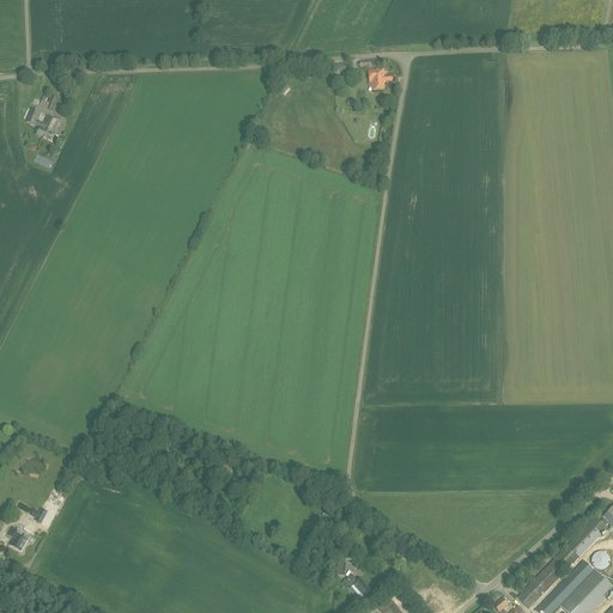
[(384,82),(396,80),(395,76),(384,76),(384,70),(369,71),(370,83),(372,83),(372,91),(384,90),(384,82)]
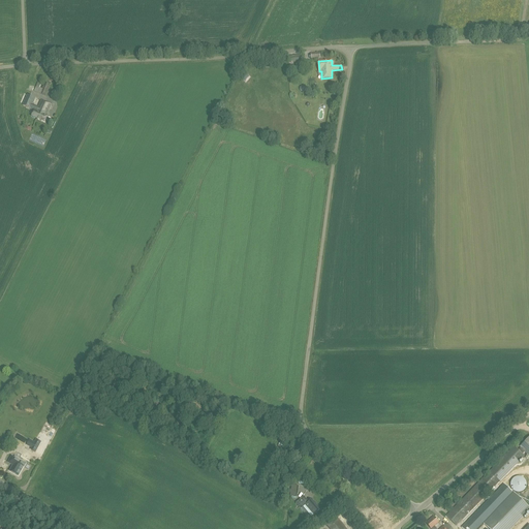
[(240,78),(244,82),(249,75),(245,71),(240,78)]
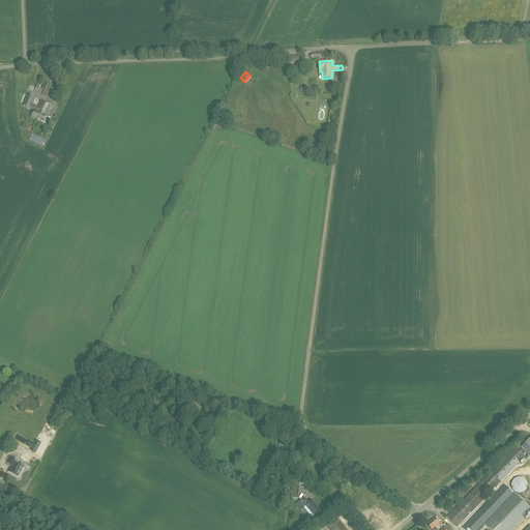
[(34,91),(47,96),(51,85),(45,83),(42,89),(39,88),(41,84),(37,83),(34,91)]
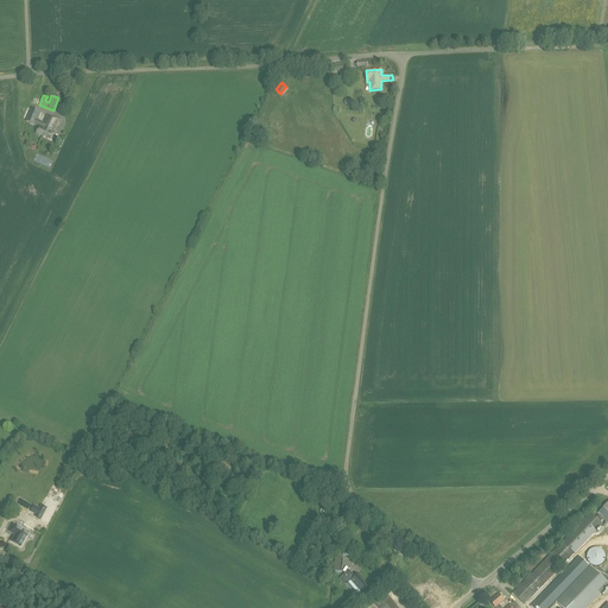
[(37,133),(51,140),(55,133),(54,133),(59,121),(48,116),(44,124),(37,120),(40,113),(32,108),(26,121),(39,127),(37,133)]
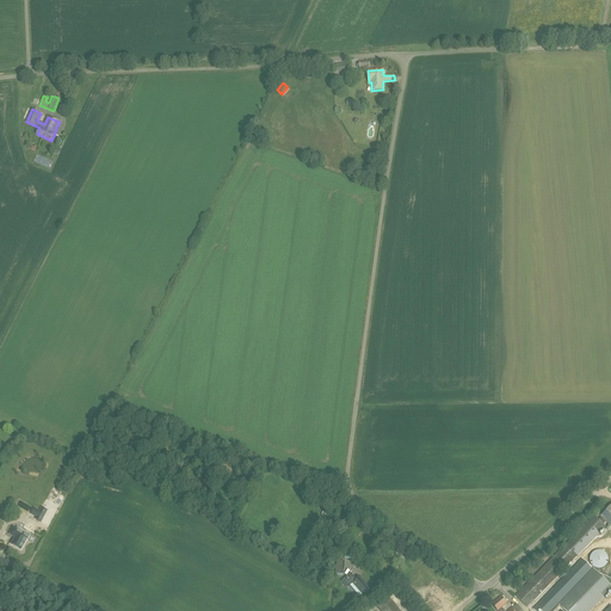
[(516,596),(528,608),(605,528),(603,525),(606,522),(610,526),(610,504),(600,516),(600,517),(598,520),(593,516),(516,596)]
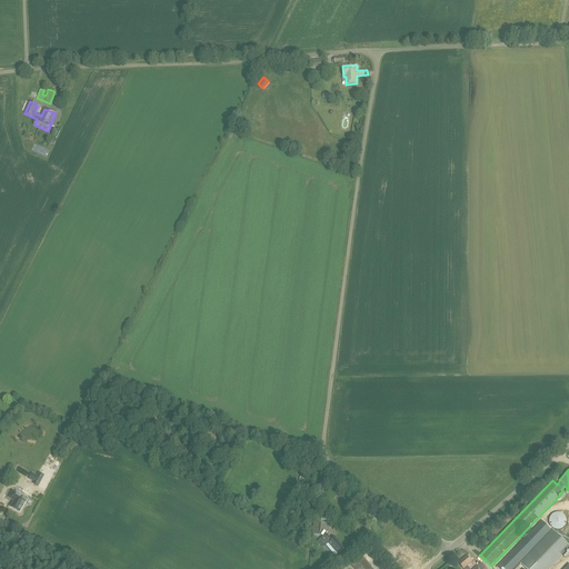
[(39,472),(33,483),(38,486),(45,476),(39,472)]
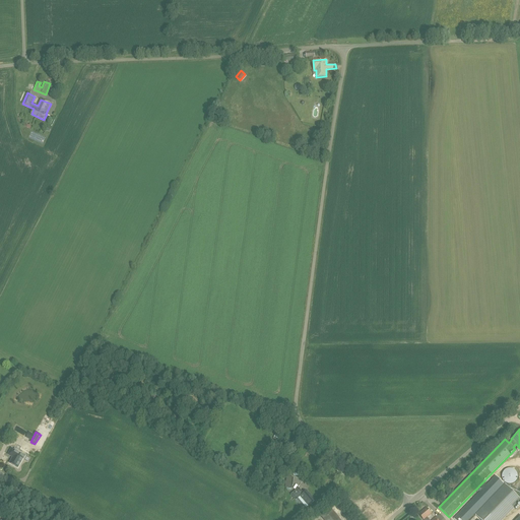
[(9,463),(18,468),(23,458),(19,456),(22,451),(14,446),(9,456),(12,458),(9,463)]
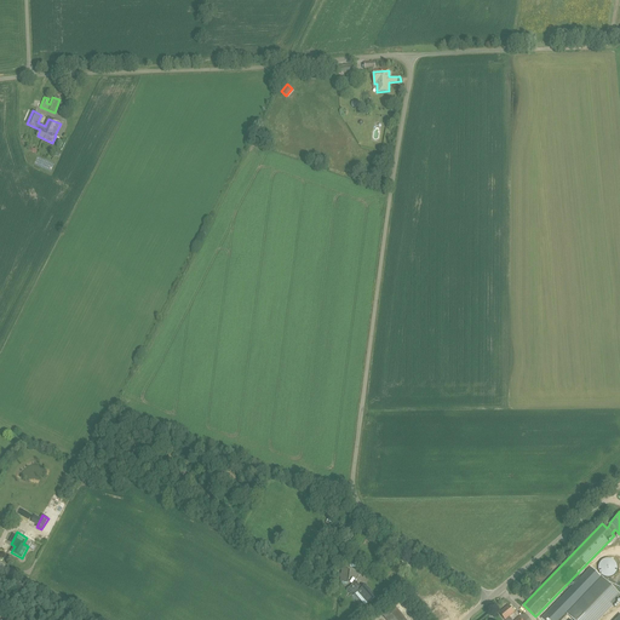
[(603,577),(607,578),(610,577),(614,575),(616,572),(618,569),(616,566),(616,563),(614,561),(613,560),(608,558),(604,558),(602,561),(600,562),(598,564),(598,567),(598,570),(600,572),(601,574),(602,575),(603,577)]
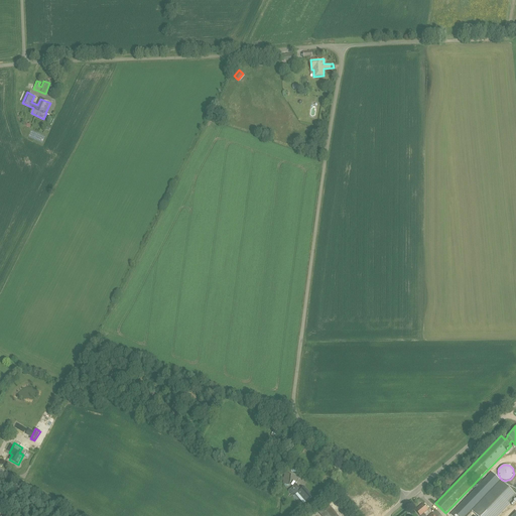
[(472,510),(477,515),(499,515),(515,499),(515,494),(501,480),(472,510)]
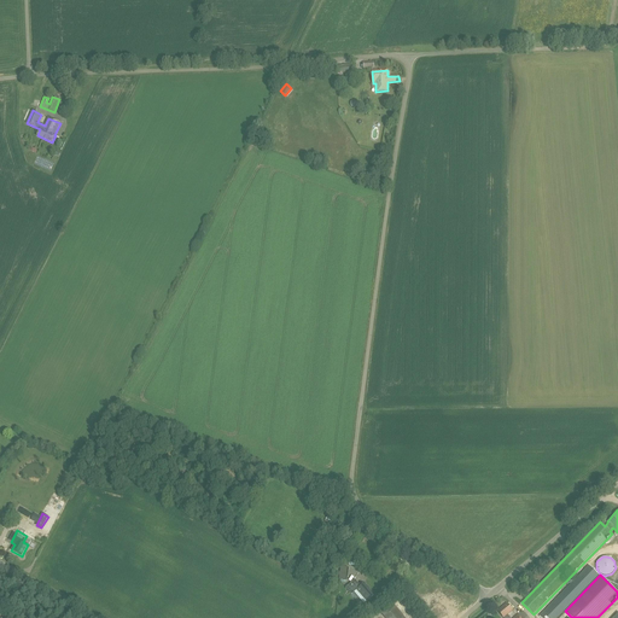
[(357,590),(367,601),(374,594),(365,583),(361,587),(355,579),(345,588),(349,592),(357,586),(360,588),(357,590)]
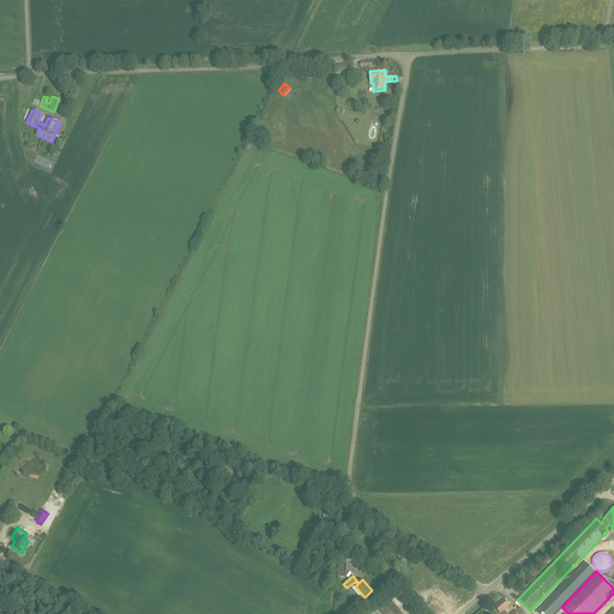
[(378,609),(381,613),(402,613),(390,599),(378,609)]
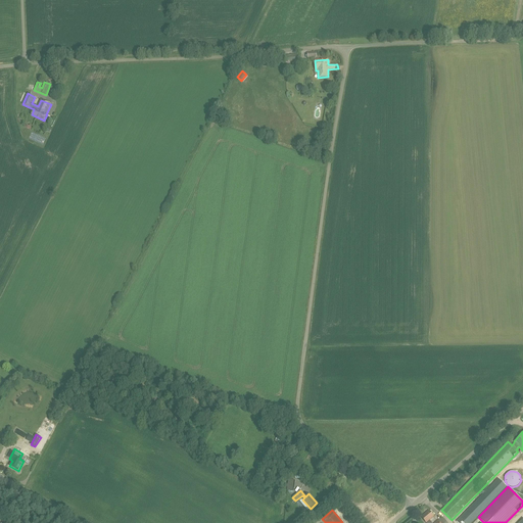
[(446,522),(442,517),(435,522),(431,522),(429,520),(434,517),(429,511),(422,517),(427,522),(446,522)]
